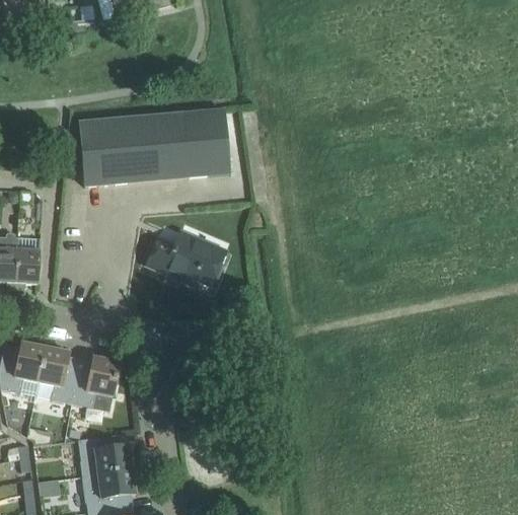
[(158,8),(156,0),(148,0),(144,1),(146,11),(158,8)]
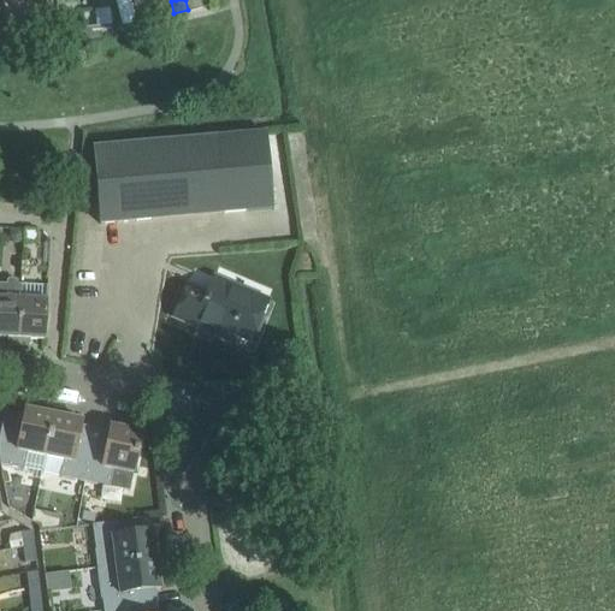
[(185,0),(188,10),(203,5),(201,0),(185,0)]
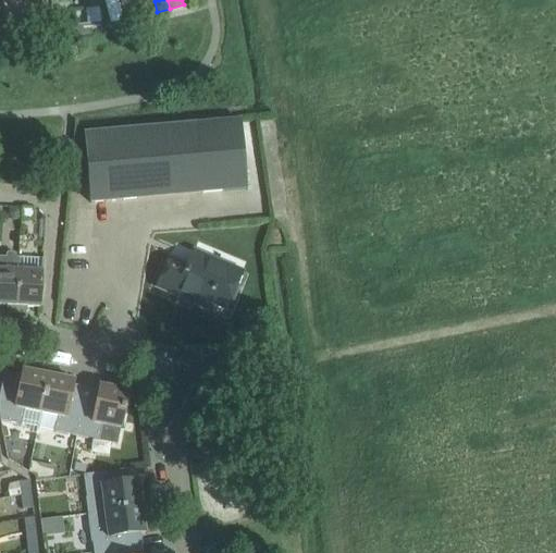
[(138,16),(136,5),(122,9),(125,20),(138,16)]
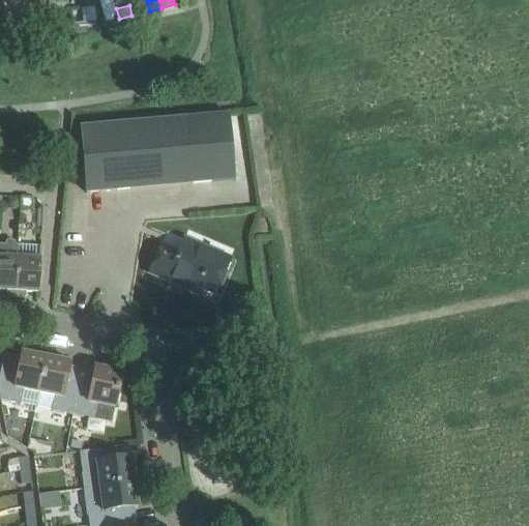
[(40,18),(28,20),(29,30),(41,29),(40,18)]
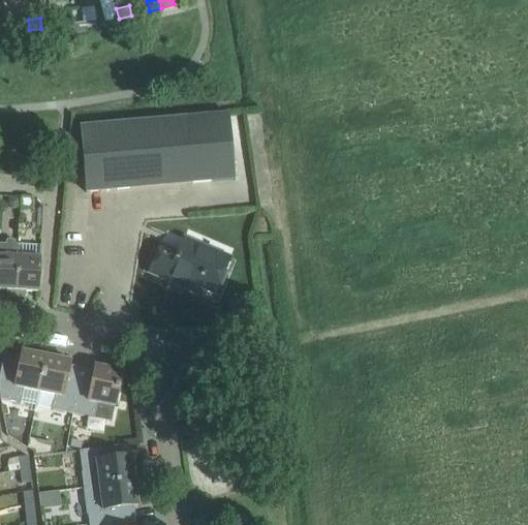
[(96,19),(83,20),(84,30),(97,29),(96,19)]
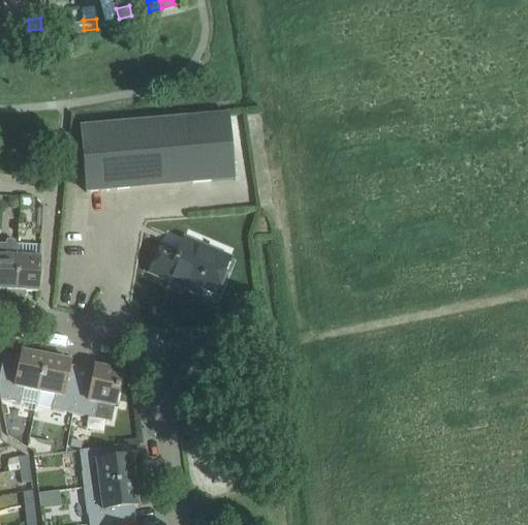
[(29,30),(28,20),(14,21),(16,31),(29,30)]
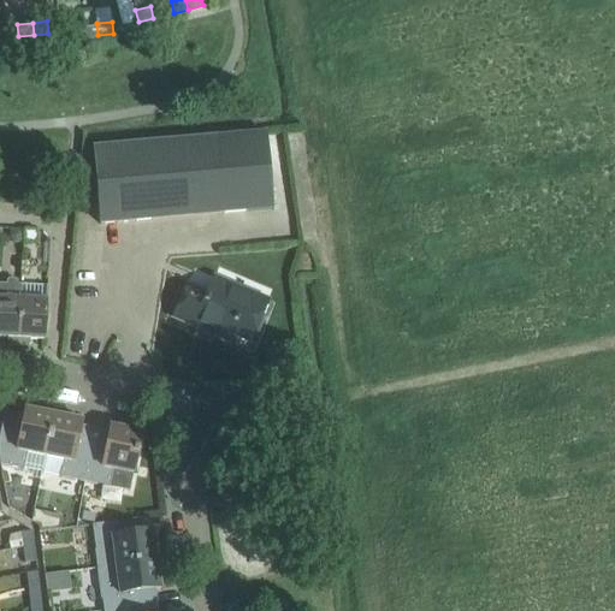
[(98,35),(96,23),(82,24),(83,36),(98,35)]
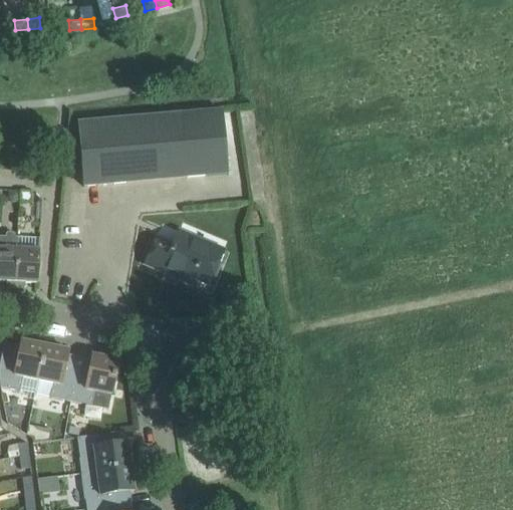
[(69,30),(68,20),(50,22),(51,32),(69,30)]
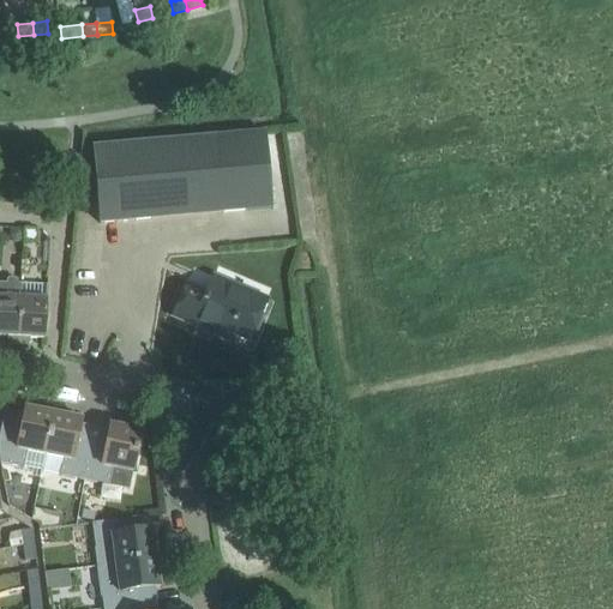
[(98,202),(100,221),(271,205),(264,128),(94,144),(98,202)]
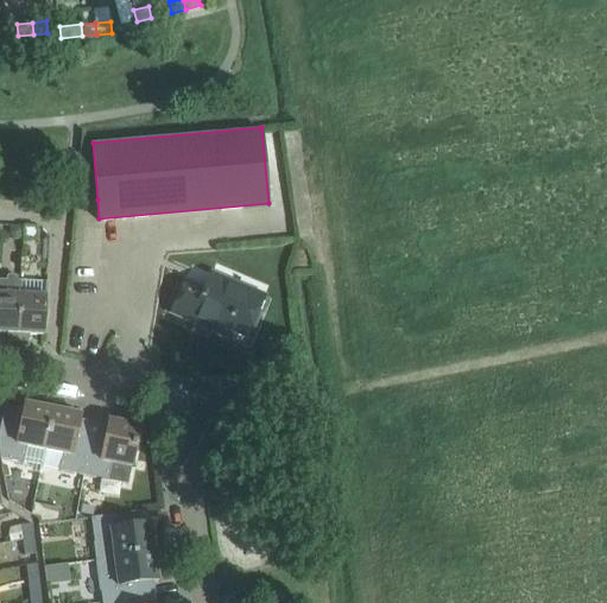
[(99,219),(97,200),(88,201),(92,233),(100,232),(99,219)]
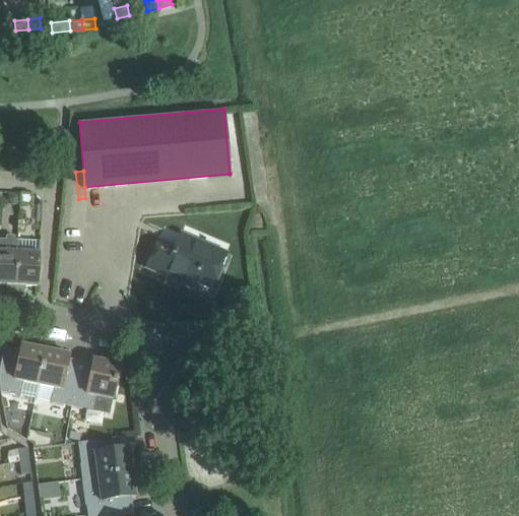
[(6,288),(15,289),(17,237),(15,237),(15,235),(13,233),(7,233),(5,235),(5,237),(0,236),(0,281),(6,282),(6,288)]
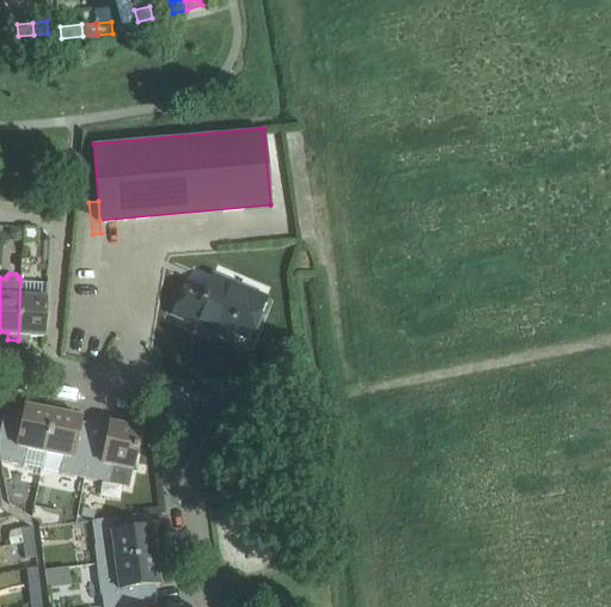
[(185,284),(182,290),(172,312),(213,330),(215,323),(248,337),(264,300),(211,277),(205,292),(185,284)]
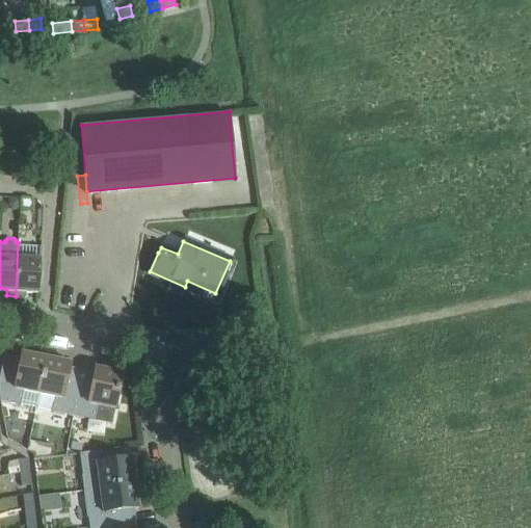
[(18,242),(16,296),(25,296),(25,290),(38,291),(40,270),(41,243),(18,242)]
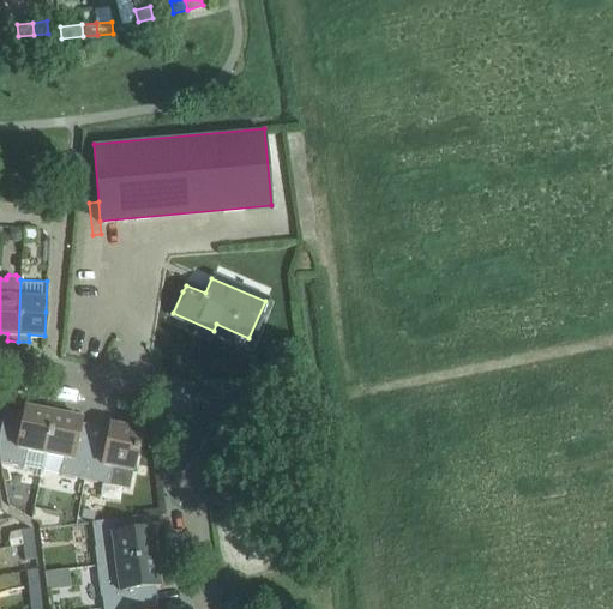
[(28,448),(44,452),(53,410),(25,404),(23,417),(4,414),(0,428),(0,459),(24,465),(28,448)]
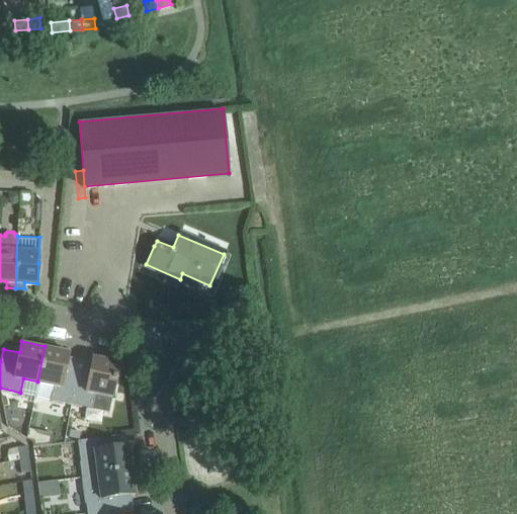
[(51,399),(71,403),(79,363),(67,360),(69,351),(45,346),(37,381),(38,381),(35,394),(51,398),(51,399)]
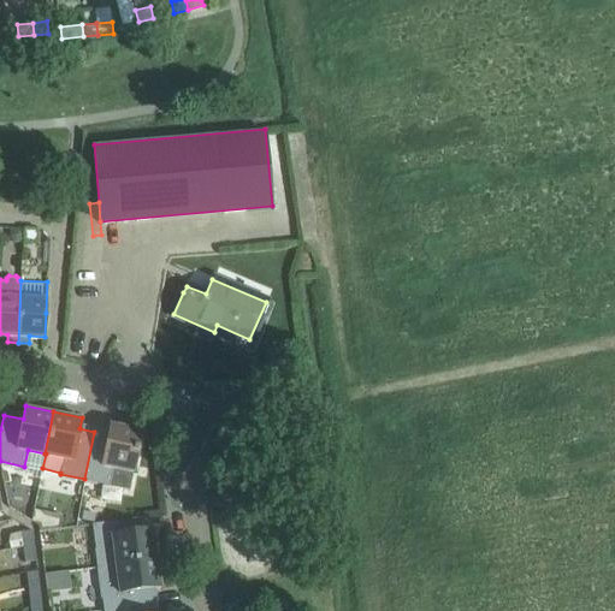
[(94,432),(84,479),(87,479),(110,484),(130,487),(134,470),(142,429),(111,423),(108,434),(94,432)]
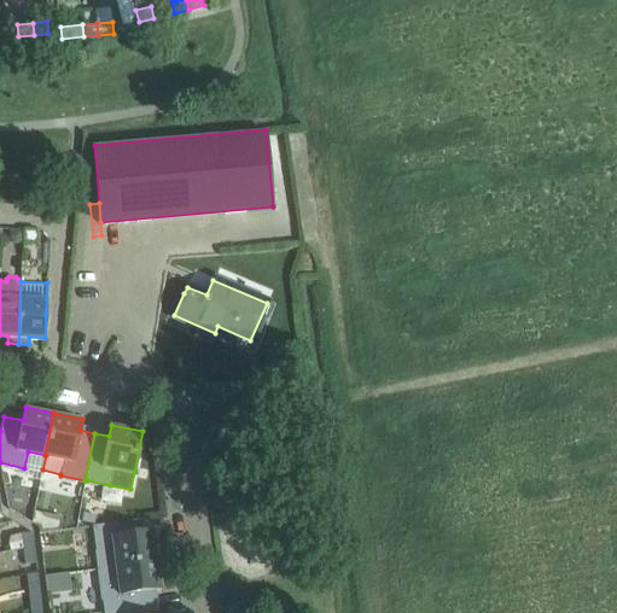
[(83,511),(81,520),(94,523),(95,513),(83,511)]
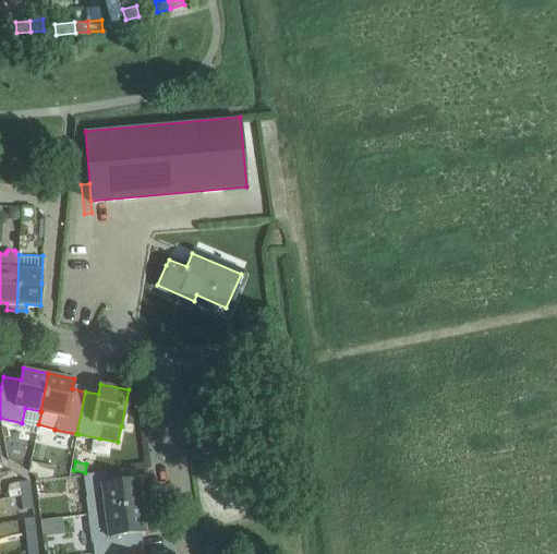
[(84,473),(88,513),(143,505),(140,479),(129,480),(128,467),(84,473)]
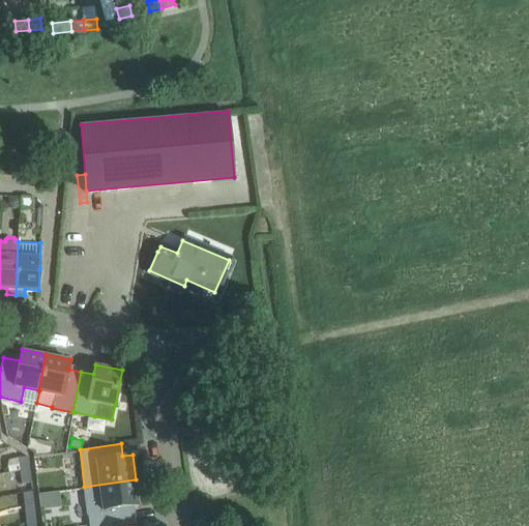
[(19,456),(20,468),(29,467),(28,454),(19,456)]
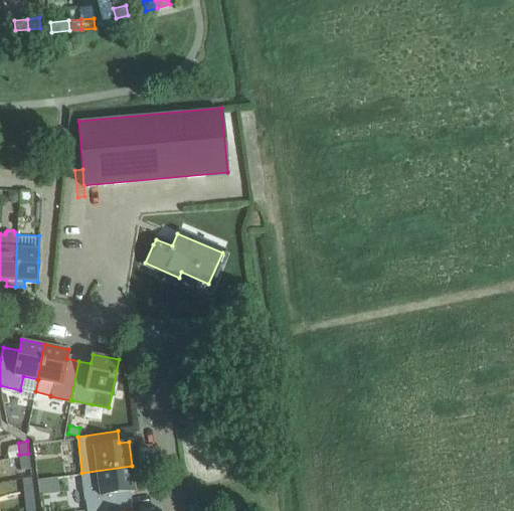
[(28,454),(19,455),(21,468),(30,466),(28,454)]
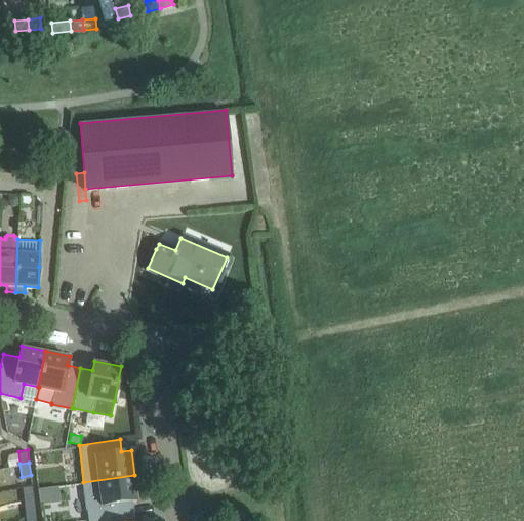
[(83,482),(88,518),(133,513),(132,499),(137,498),(134,475),(83,482)]
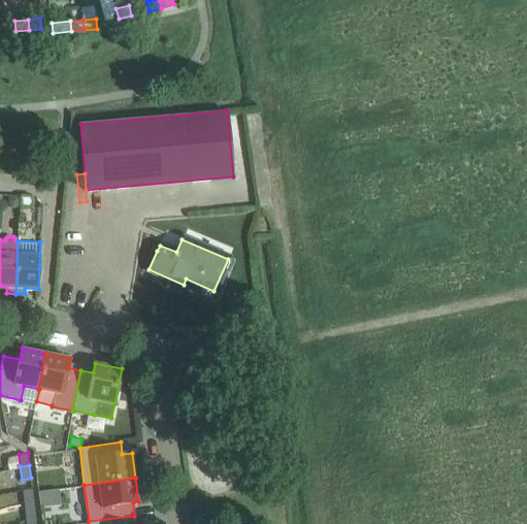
[(23,488),(25,501),(34,500),(32,487),(23,488)]
